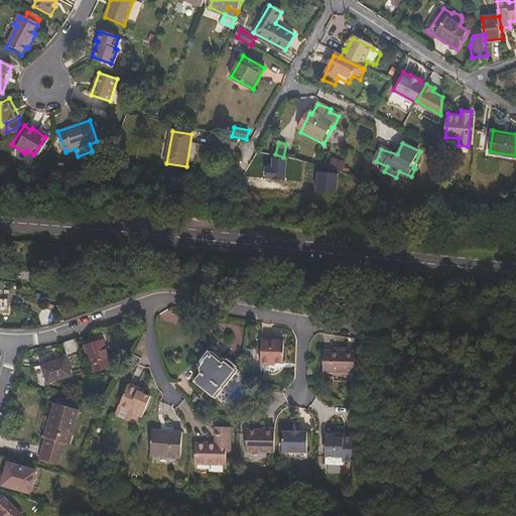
[(285,180),(287,159),(274,157),(273,167),(267,166),(266,178),(285,180)]
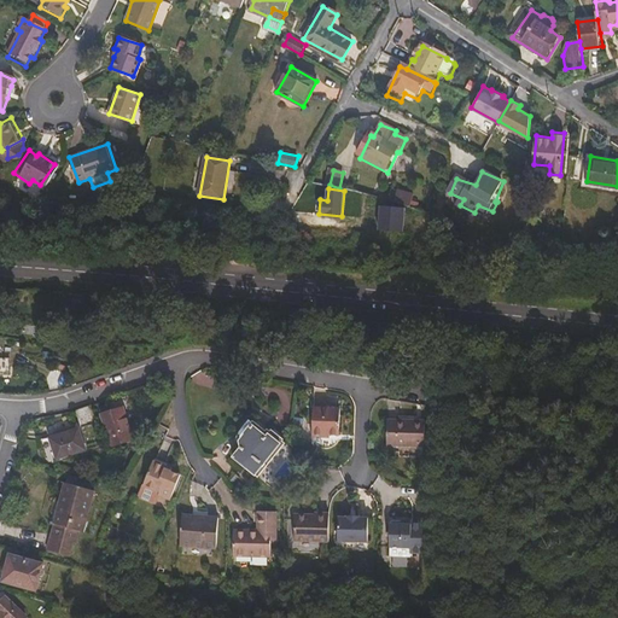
[(397,204),(409,209),(414,198),(401,193),(397,204)]
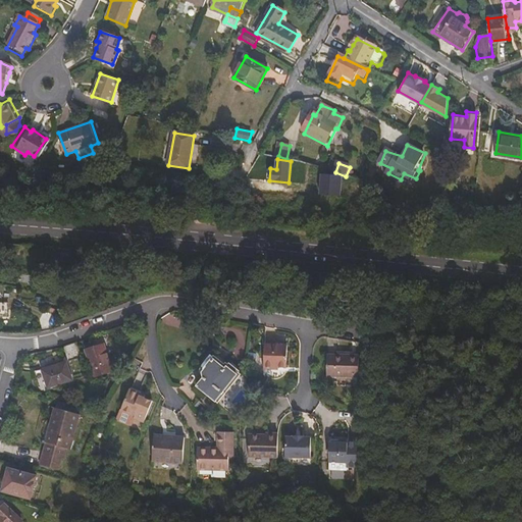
[(320,195),(340,197),(343,177),(322,175),(320,195)]
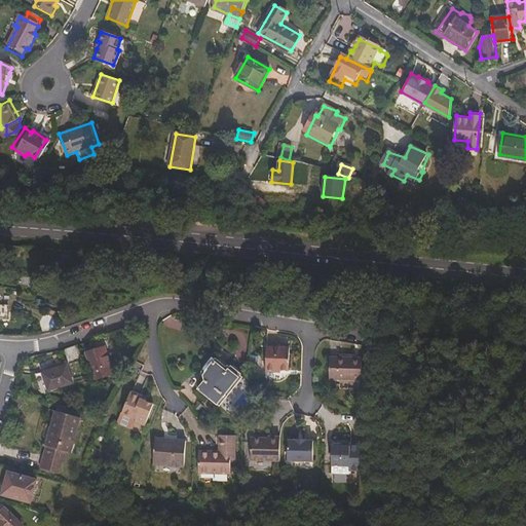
[(66,303),(62,309),(67,312),(71,306),(66,303)]
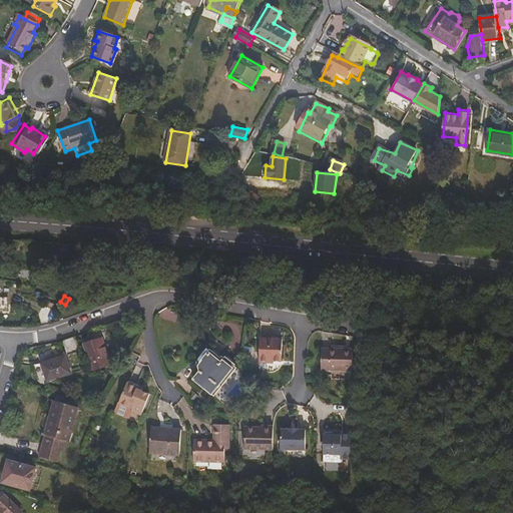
[(89,329),(91,337),(101,334),(98,326),(89,329)]
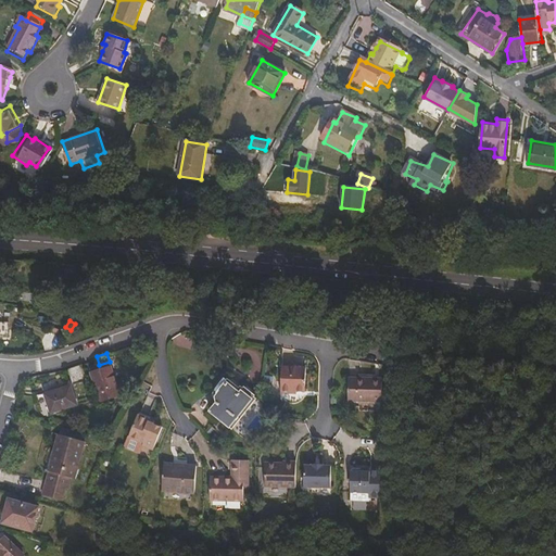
[(110,362),(99,365),(90,368),(100,396),(119,390),(110,362)]
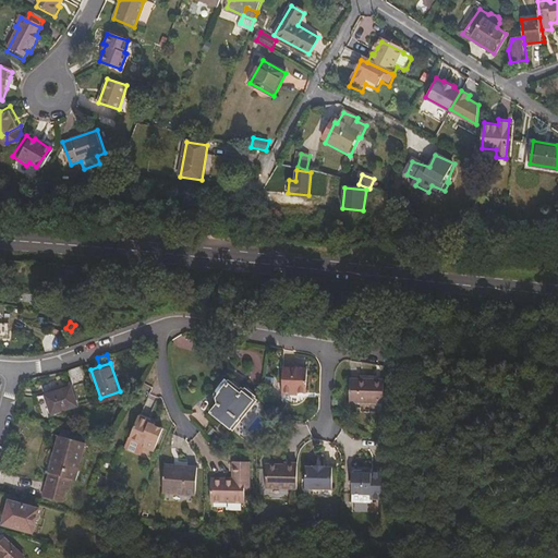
[(86,380),(82,367),(68,372),(72,385),(86,380)]
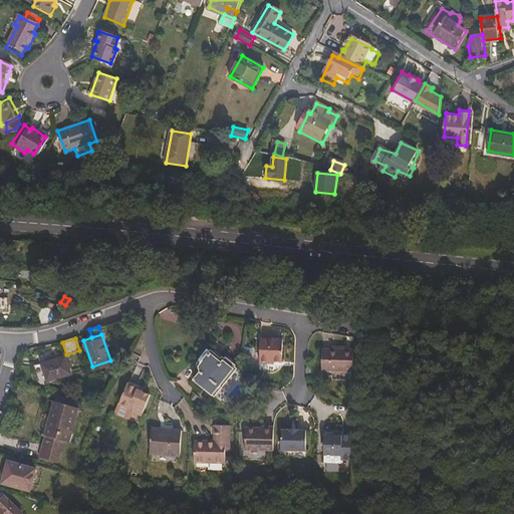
[(261,342),(261,354),(261,365),(270,365),(270,364),(283,364),(283,342),(261,342)]
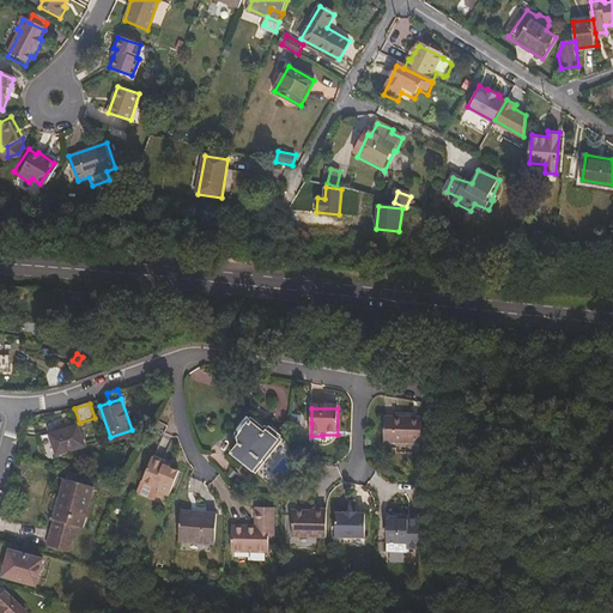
[(387,436),(424,438),(425,414),(388,412),(387,436)]
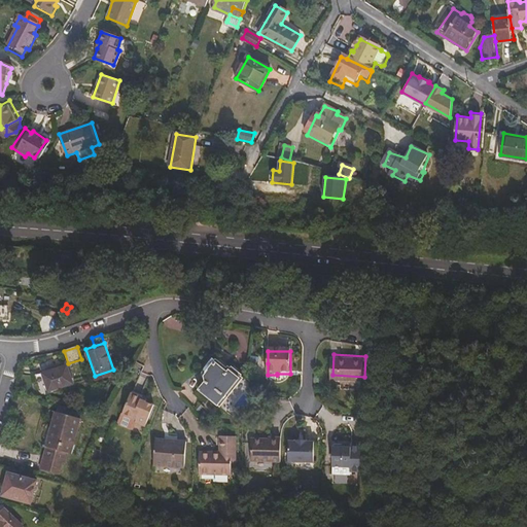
[(233,388),(243,375),(233,366),(232,369),(229,366),(227,367),(216,360),(215,361),(212,359),(203,371),(206,374),(205,377),(205,384),(199,391),(218,407),(225,397),(229,399),(236,390),(233,388)]
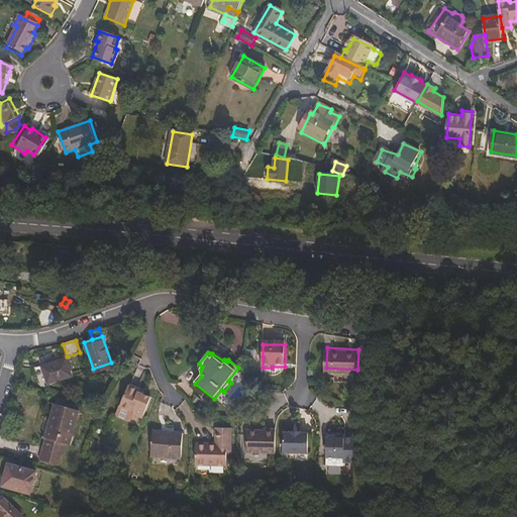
[(40,364),(46,381),(71,373),(65,355),(40,364)]
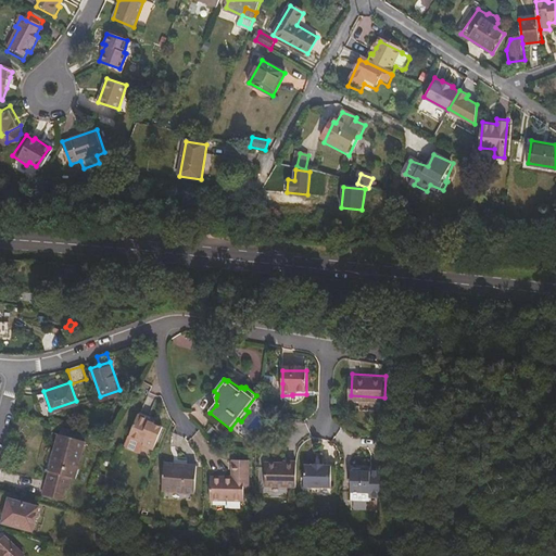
[(258,399),(256,395),(245,409),(249,412),(258,399)]
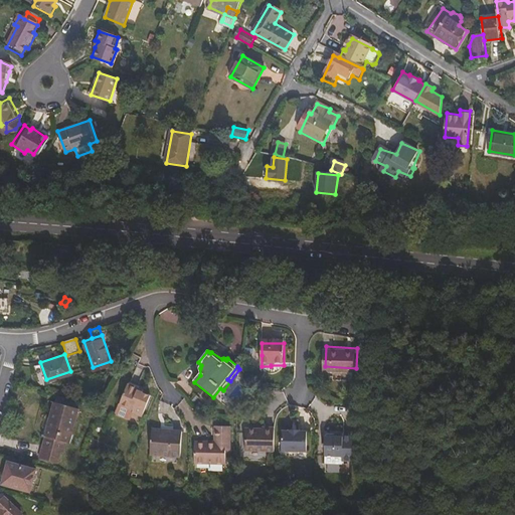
[(150,397),(141,394),(136,391),(136,389),(131,386),(125,388),(119,404),(133,410),(131,413),(141,418),(150,397)]
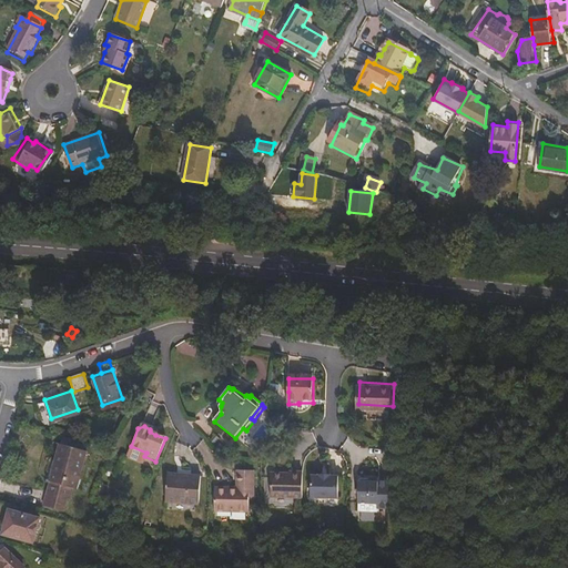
[(243,428),(235,438),(237,440),(246,430),(243,428)]
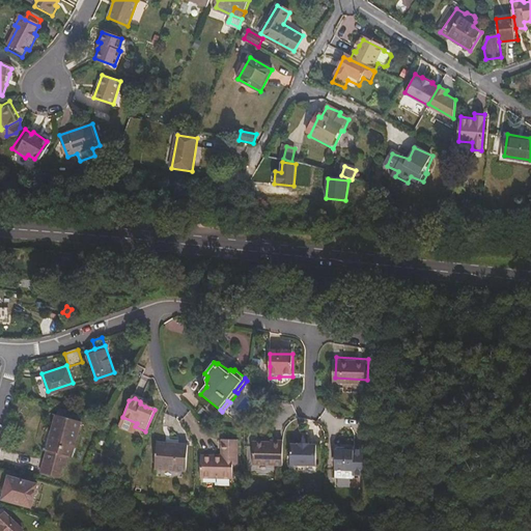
[(59,413),(74,417),(76,411),(60,407),(59,413)]
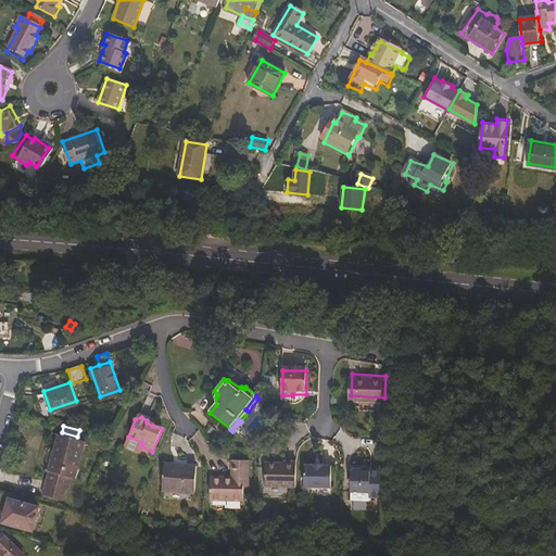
[(52,462),(75,467),(81,438),(77,437),(62,432),(57,431),(52,449),(55,449),(51,462),(52,462)]
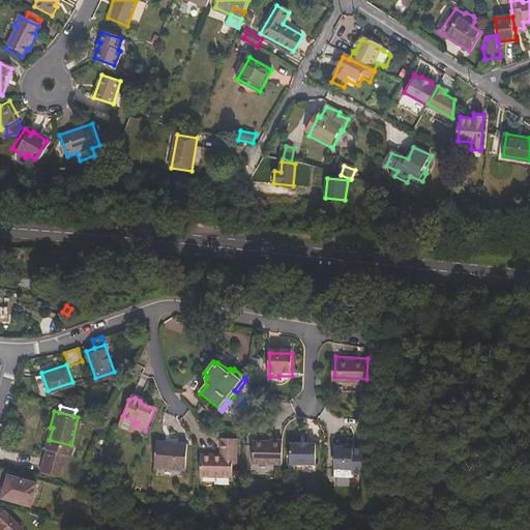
[(239,463),(239,438),(224,438),(224,452),(216,452),(215,454),(203,454),(204,476),(235,476),(236,463),(239,463)]
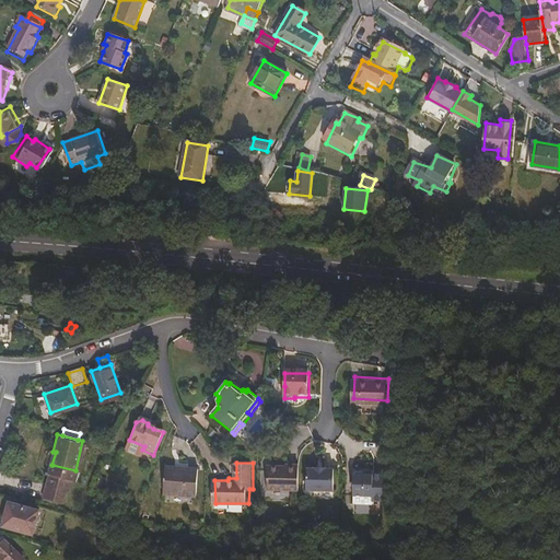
[(73,479),(76,470),(53,465),(50,474),(49,474),(43,497),(61,500),(63,490),(68,491),(71,478),(73,479)]
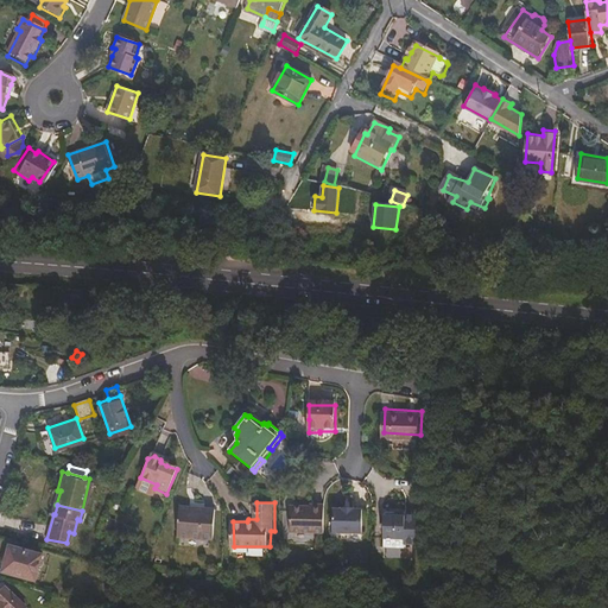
[(361,532),(361,508),(353,508),(353,507),(341,506),(341,508),(331,508),(331,532),(361,532)]
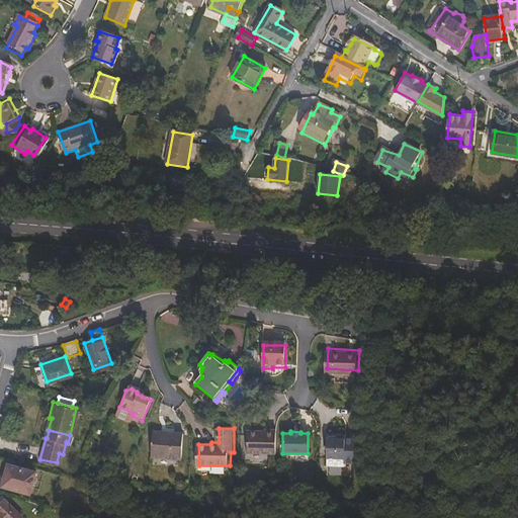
[(185,458),(185,433),(155,432),(155,457),(185,458)]
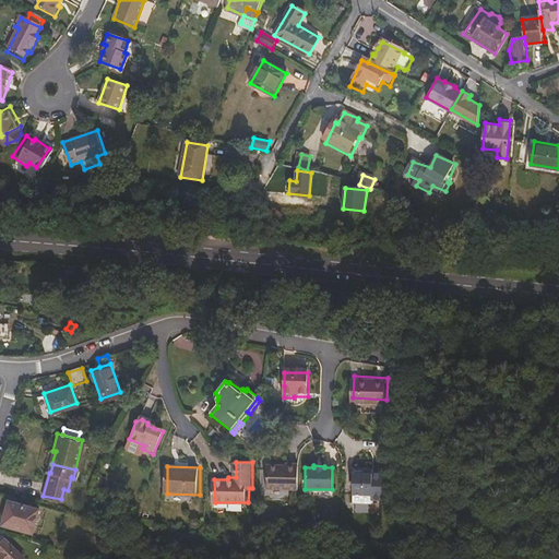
[(299,489),(300,467),(268,467),(269,489),(299,489)]
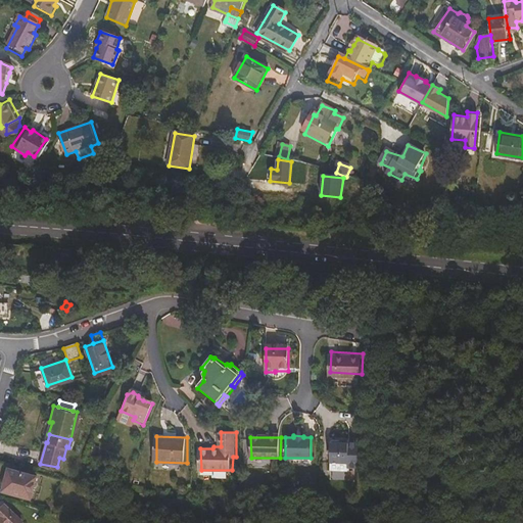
[(359,465),(360,439),(350,438),(350,442),(341,441),(339,439),(335,438),(331,441),(331,464),(333,464),(333,467),(349,468),(349,465),(359,465)]
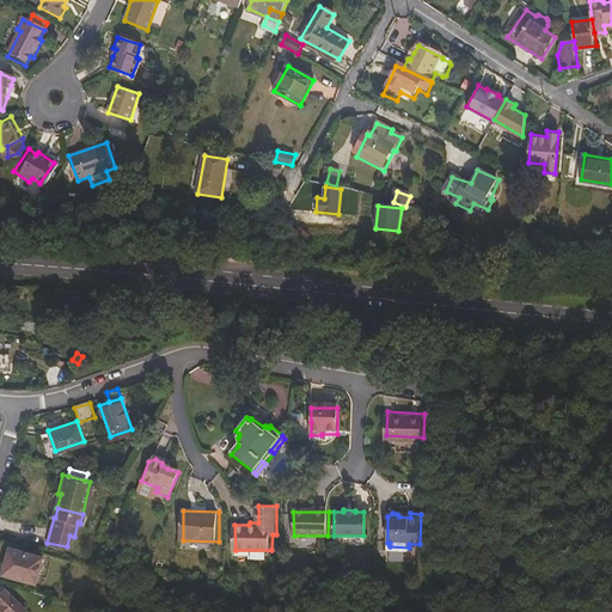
[(43,557),(11,550),(5,575),(36,583),(43,557)]
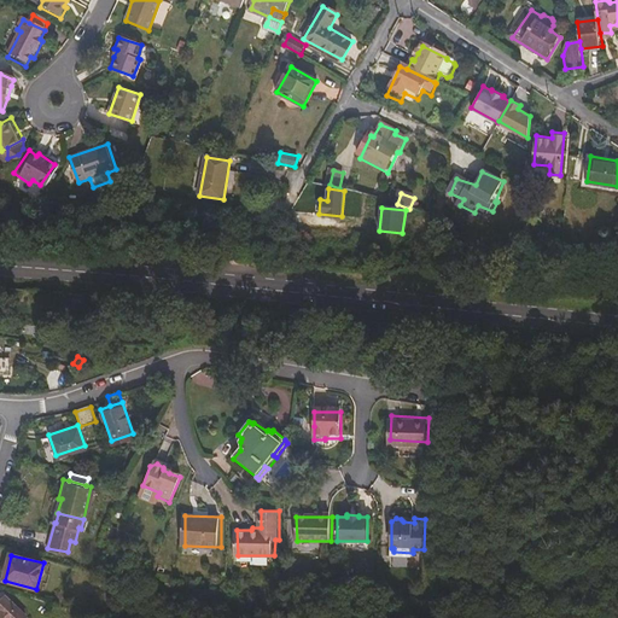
[(5,596),(0,600),(0,617),(21,617),(25,614),(5,596)]
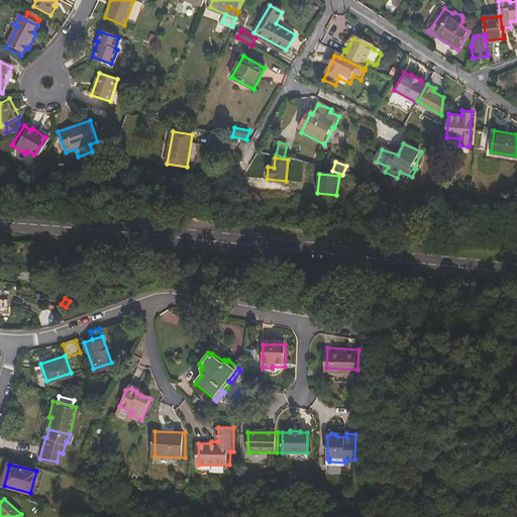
All buildings are outlined.
